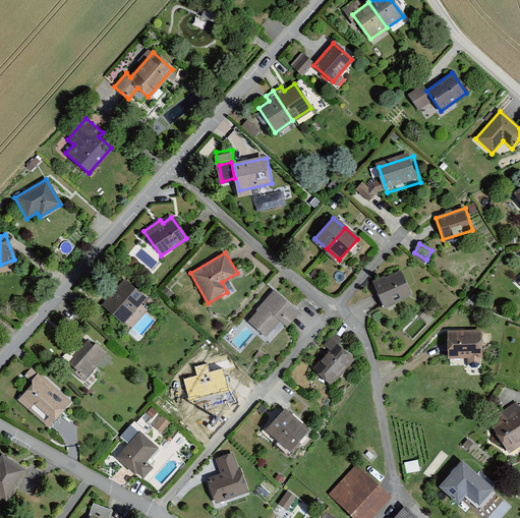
[(412,296),(402,272),(374,284),(386,308),(412,296)]
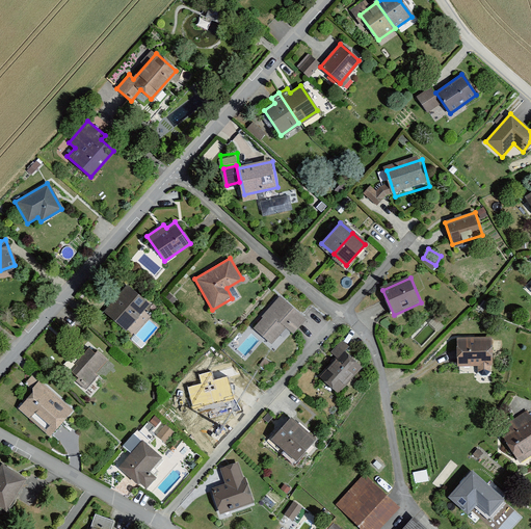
[(147,302),(127,285),(105,310),(125,327),(147,302)]
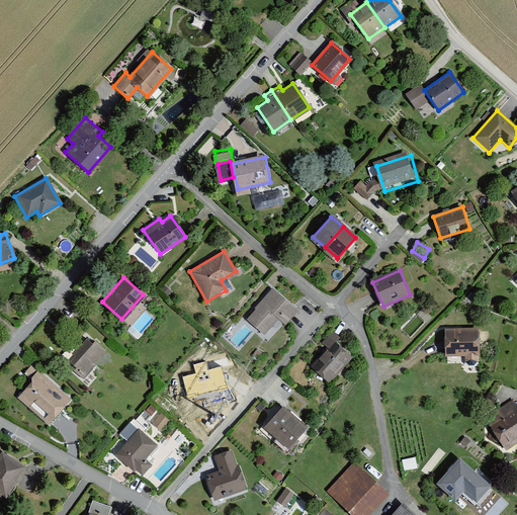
[(295,311),(272,290),(246,319),(264,335),(278,319),(283,324),(295,311)]
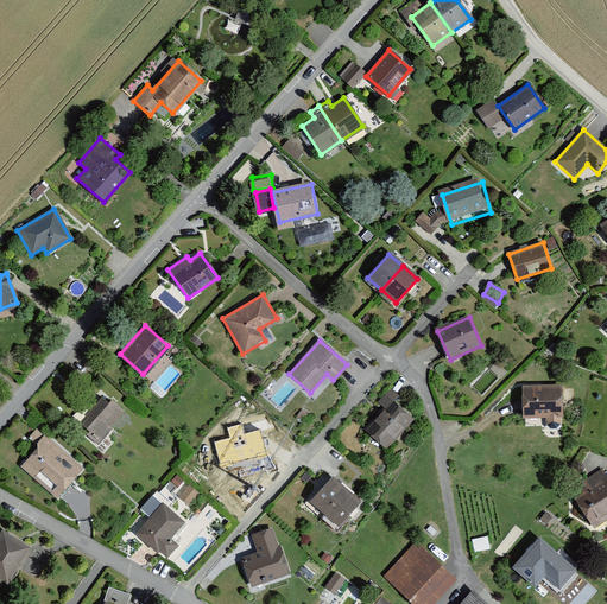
[(520,387),(522,417),(562,415),(562,386),(520,387)]
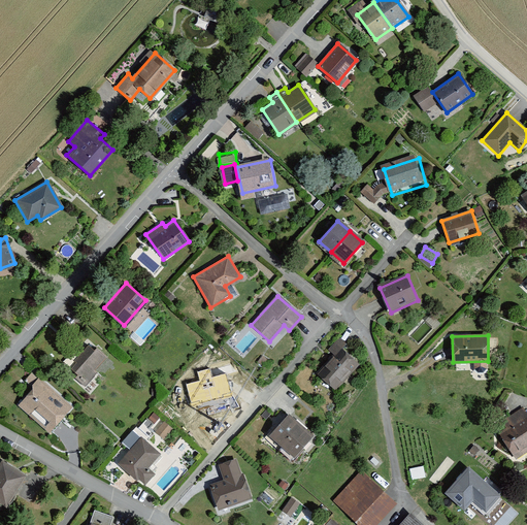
[(95,370),(107,357),(96,347),(93,351),(87,345),(67,366),(88,386),(99,374),(95,370)]
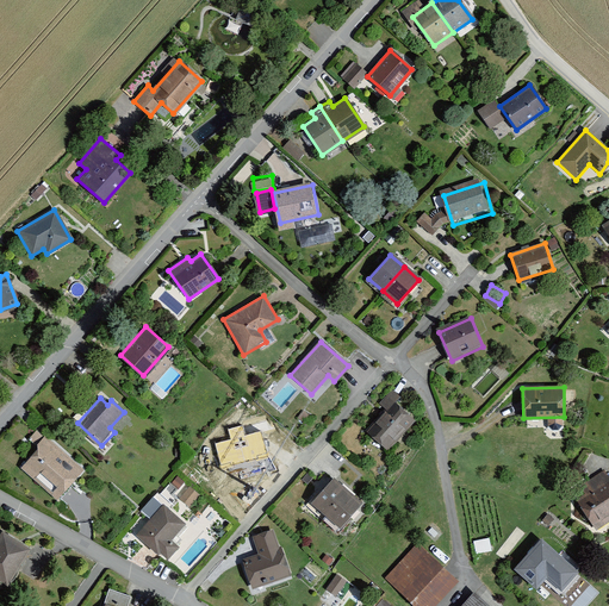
[(387,449),(412,419),(392,403),(366,432),(387,449)]
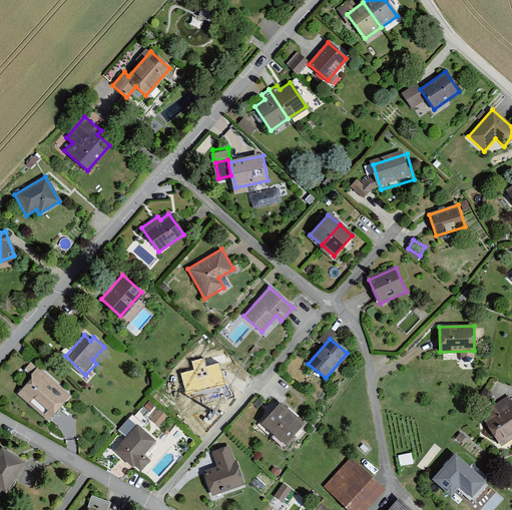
[(225,381),(221,362),(207,366),(205,357),(191,360),(193,369),(180,371),(184,390),(225,381)]
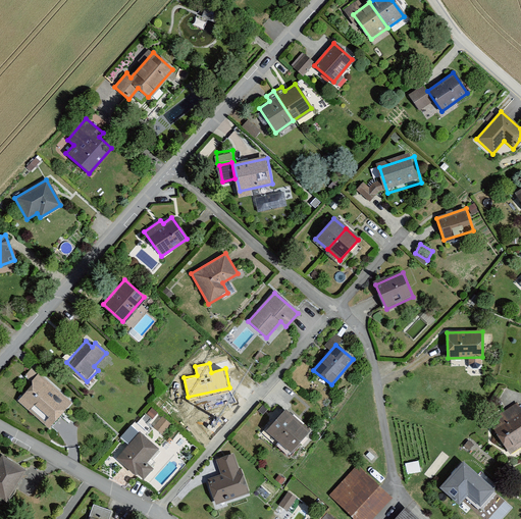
[(35,377),(40,368),(32,365),(28,374),(35,377)]
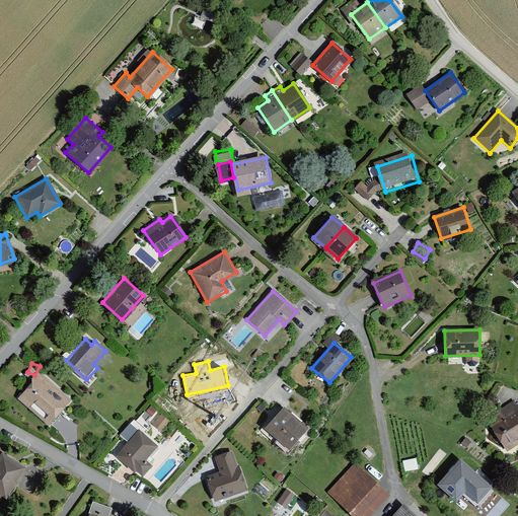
[(52,425),(73,400),(44,374),(22,397),(52,425)]
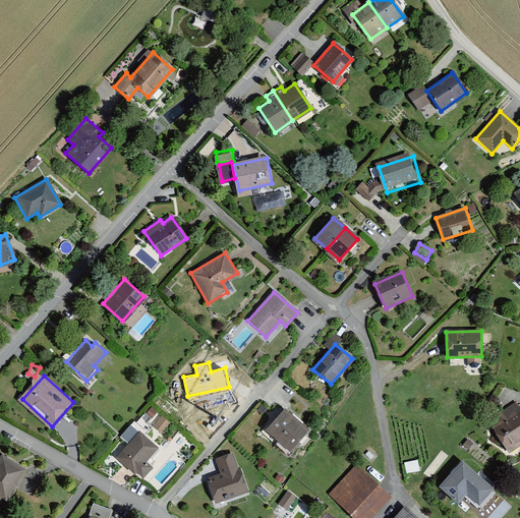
[(519,402),(488,420),(504,446),(519,436),(519,402)]
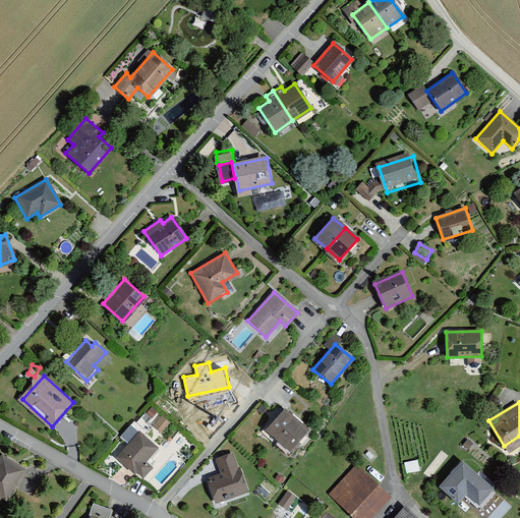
[(308,430),(284,409),(265,430),(290,452),(308,430)]
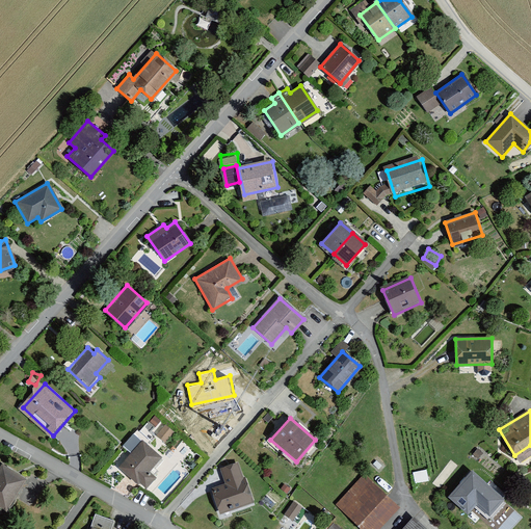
[(162,454),(144,439),(122,464),(139,480),(140,478),(149,485),(158,475),(151,468),(162,454)]
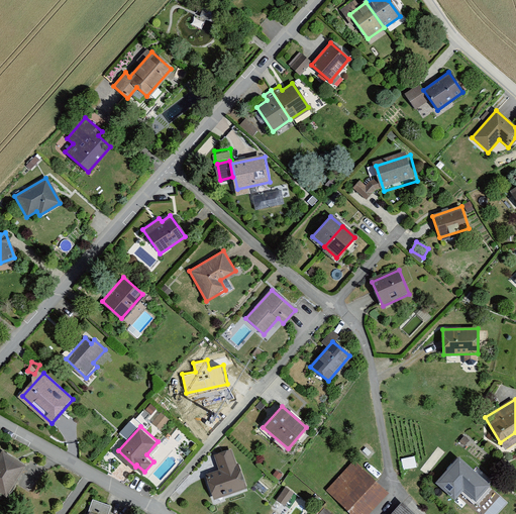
[(247,488),(233,449),(215,456),(221,472),(208,476),(216,499),(247,488)]
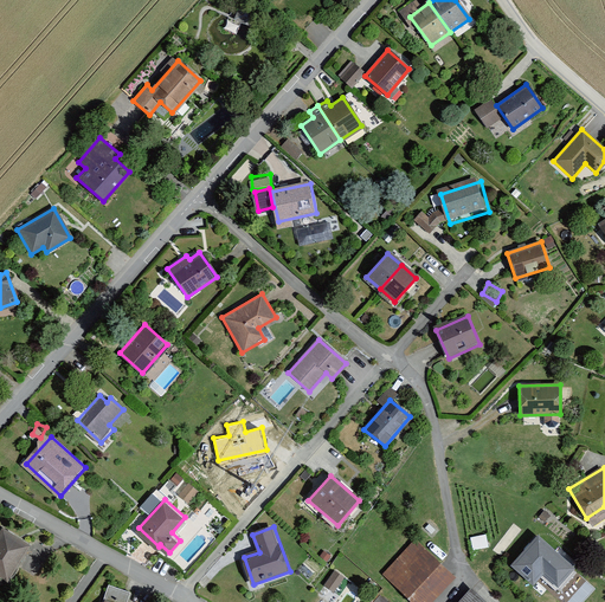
[(29,542),(4,529),(0,535),(0,577),(5,581),(29,542)]
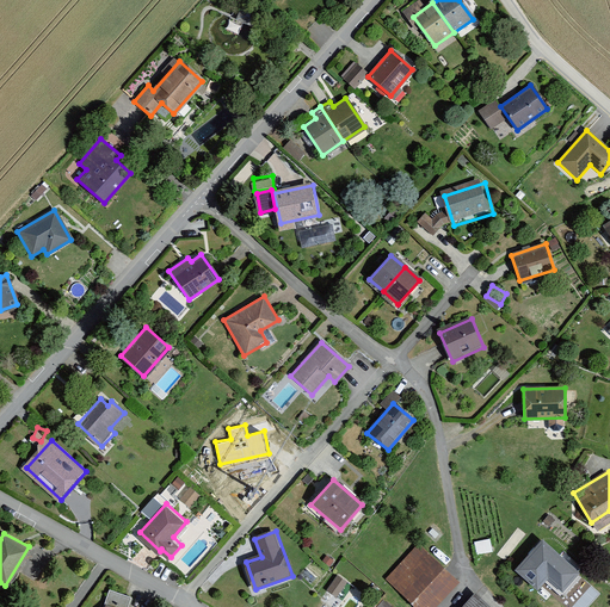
[(414,538),(384,574),(423,606),(429,606),(457,575),(414,538)]
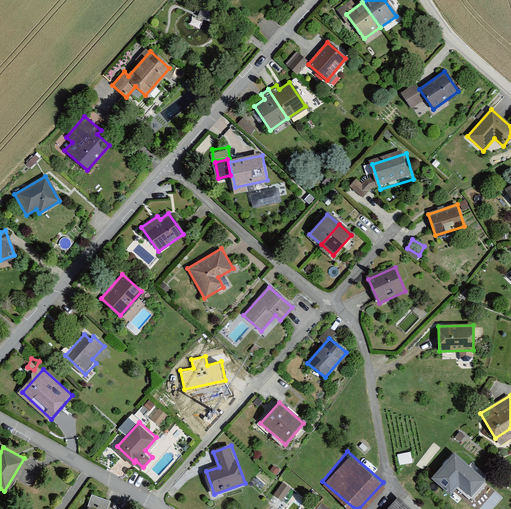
[(486,478),(455,451),(433,476),(452,492),(460,483),(472,494),(486,478)]
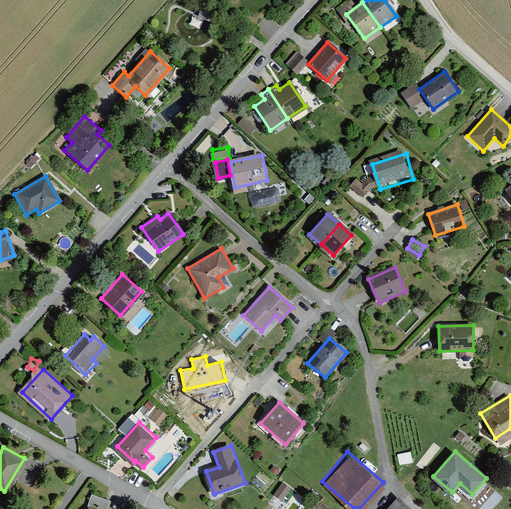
[(284,479),(275,491),(283,497),(292,485),(284,479)]
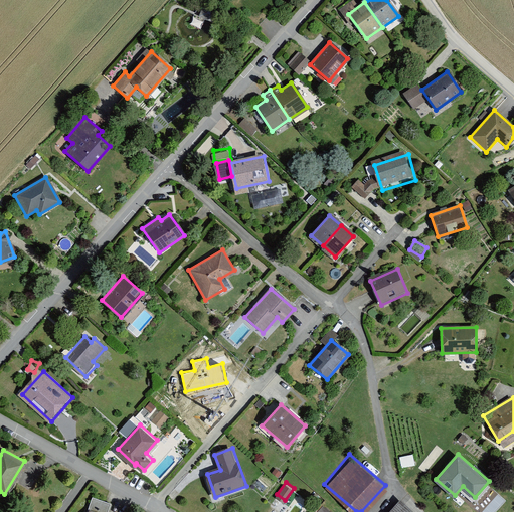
[(335,511),(319,499),(308,511),(335,511)]
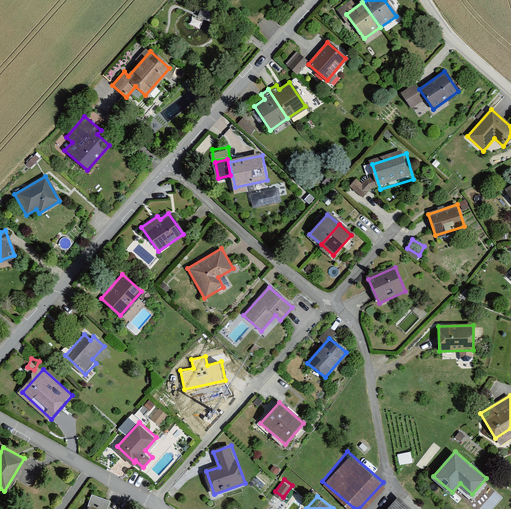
[(107,508),(110,502),(92,497),(87,508),(107,508)]
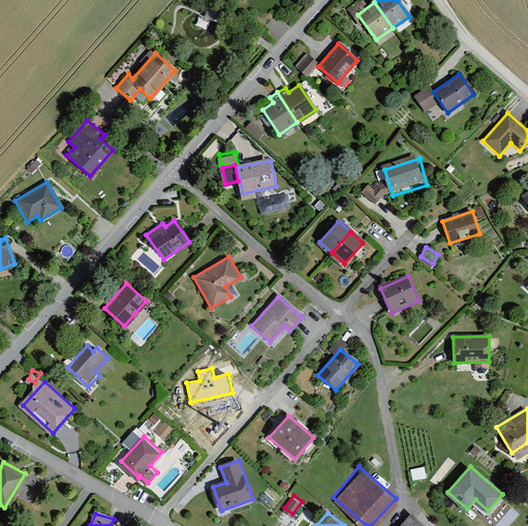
[(422,525),(409,515),(398,525),(422,525)]
